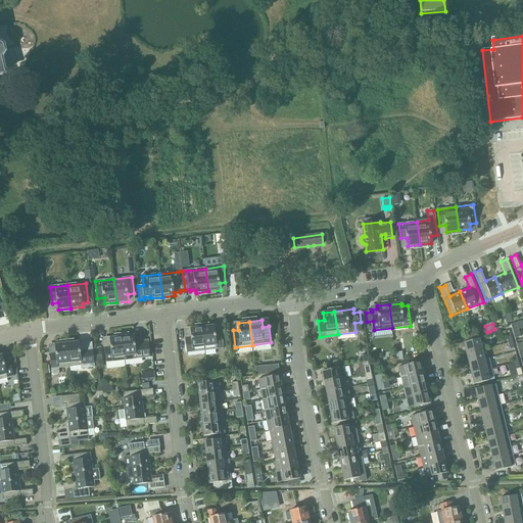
[(216,333),(215,326),(202,327),(205,350),(224,348),(222,332),(216,333)]
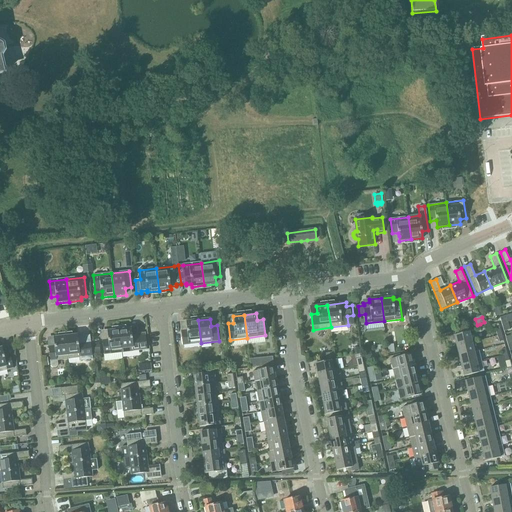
[(183,345),(201,343),(198,320),(186,321),(187,329),(182,329),(183,345)]
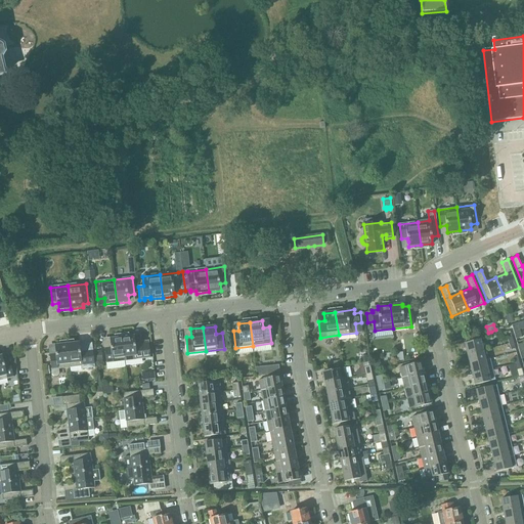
[(134,336),(122,338),(125,361),(143,359),(151,358),(149,341),(135,343),(134,336)]
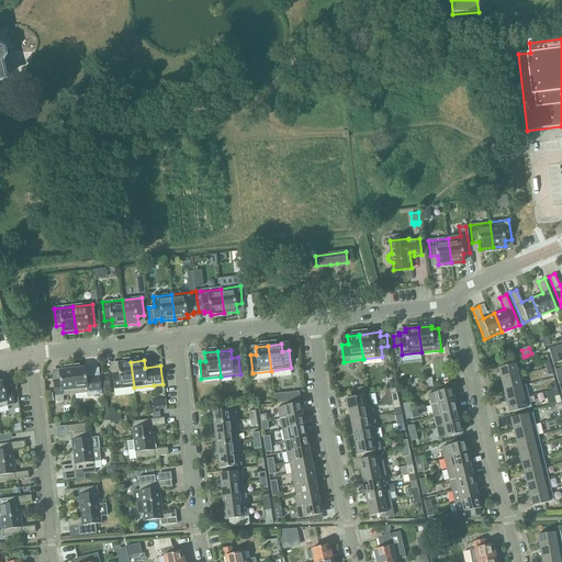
[(119,367),(112,368),(114,390),(115,390),(134,388),(131,362),(119,363),(119,367)]
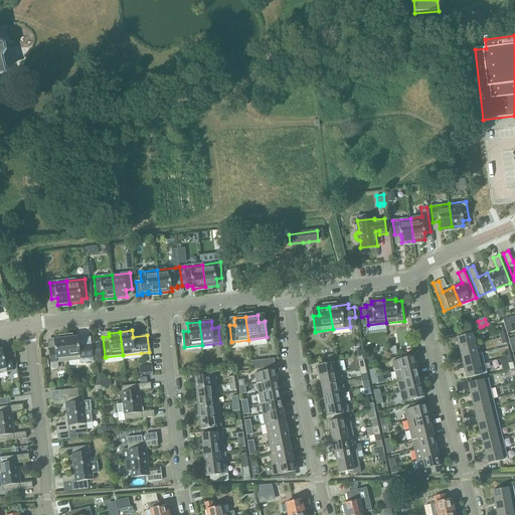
[(460,347),(475,344),(472,333),(457,337),(460,347)]
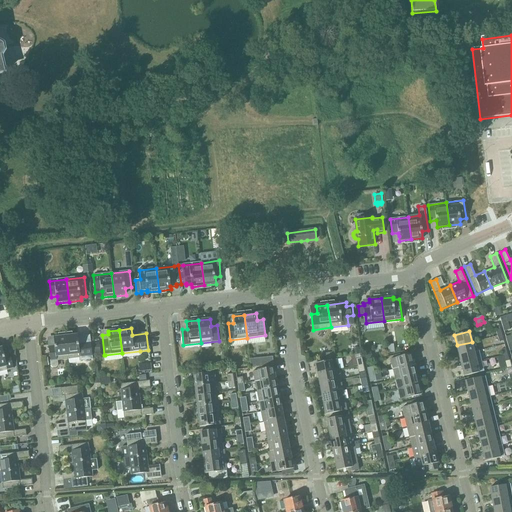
[(78,339),(78,335),(66,336),(69,359),(80,358),(81,361),(93,360),(90,336),(84,337),(84,338),(78,339)]
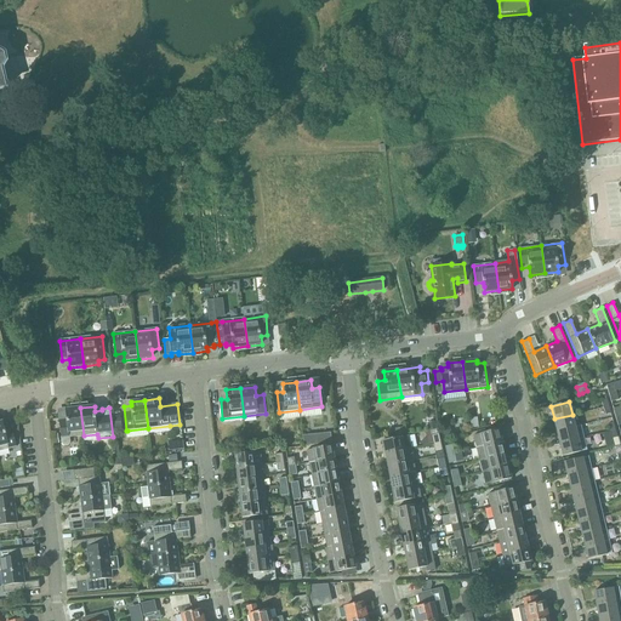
[(66,412),(58,414),(61,439),(62,444),(64,446),(69,446),(70,444),(70,438),(83,436),(80,408),(64,410),(66,412)]
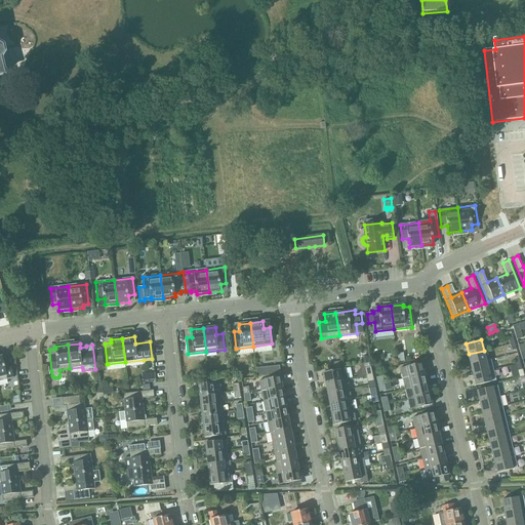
[(472,364),(486,360),(484,351),(469,354),(472,364)]
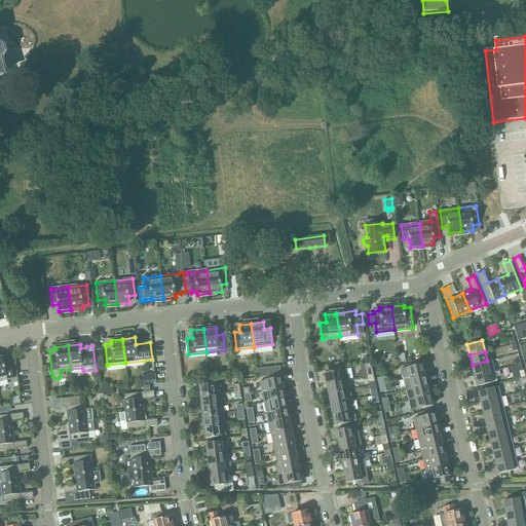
[(4,361),(3,358),(0,358),(0,382),(14,379),(10,360),(4,361)]
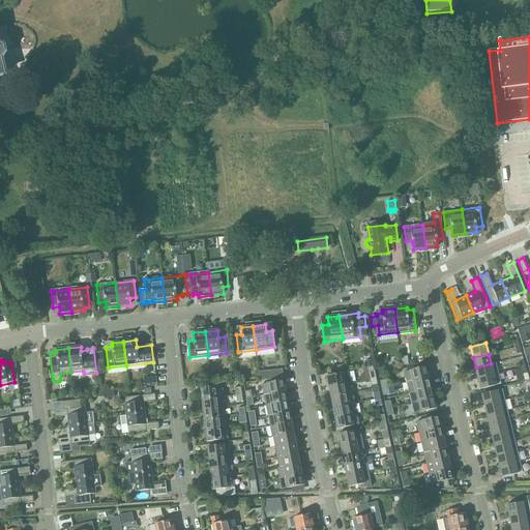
[(478,378),(499,374),(496,362),(491,363),(476,367),(478,378)]
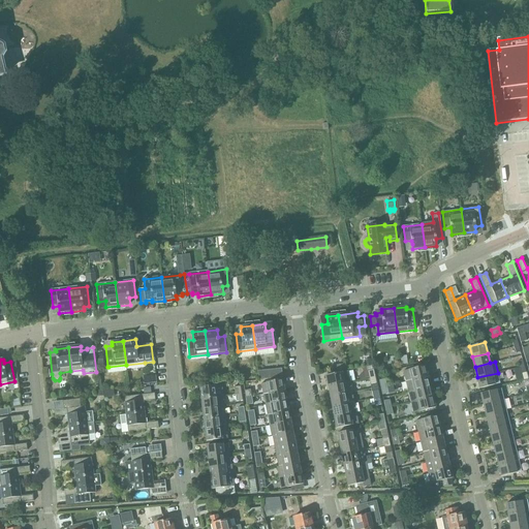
[(410,369),(404,370),(406,380),(428,375),(426,365),(410,369)]
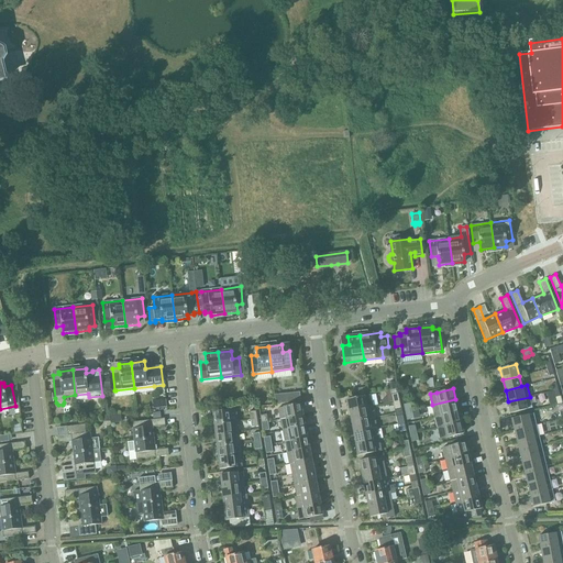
[(276,404),(300,401),(299,393),(275,396),(276,404)]
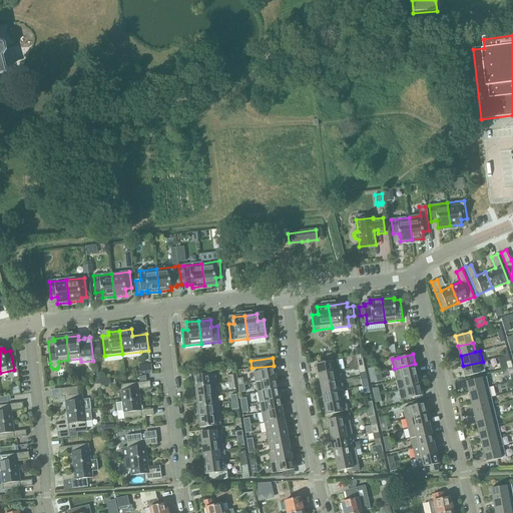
[(319,374),(340,370),(338,360),(317,364),(319,374)]
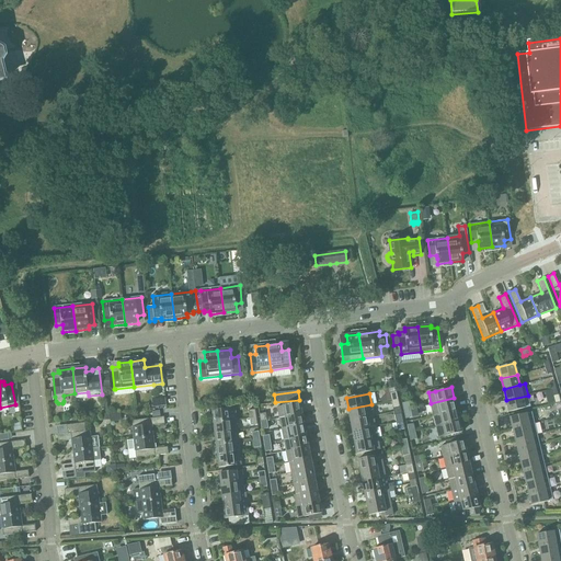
[(508,411),(525,407),(530,405),(528,396),(506,400),(508,411)]
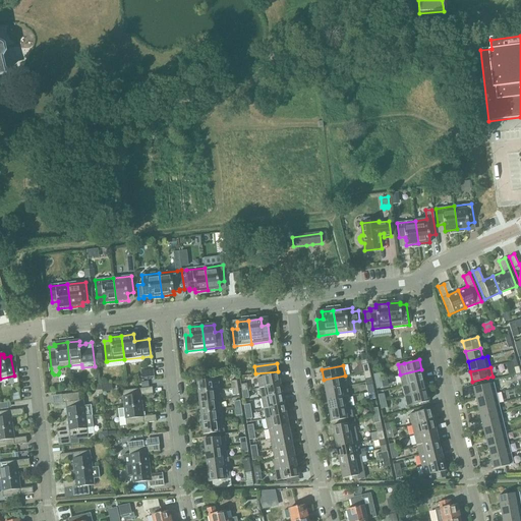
[(421,369),(400,374),(403,385),(424,380),(421,369)]
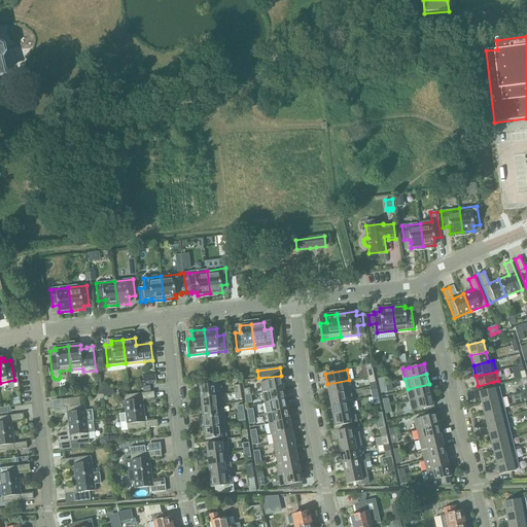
[(262,393),(284,389),(281,378),(266,381),(260,382),(262,393)]
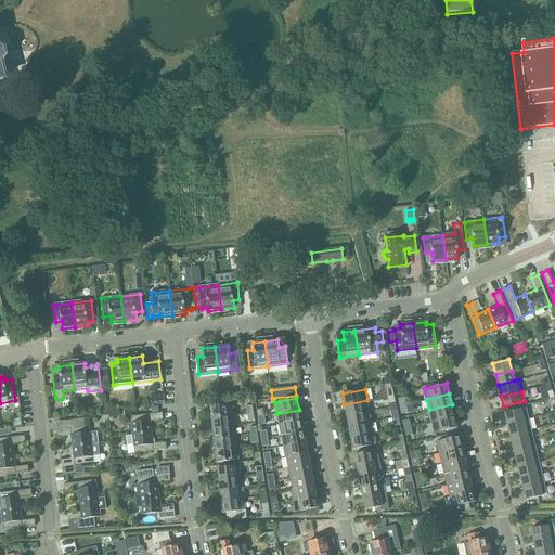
[(347,416),(370,412),(368,400),(345,404),(347,416)]
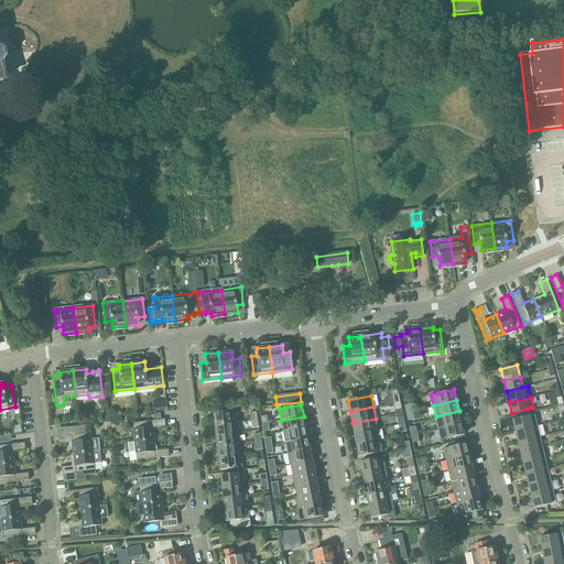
[(238,422),(237,411),(231,412),(231,411),(214,413),(215,425),(238,422)]
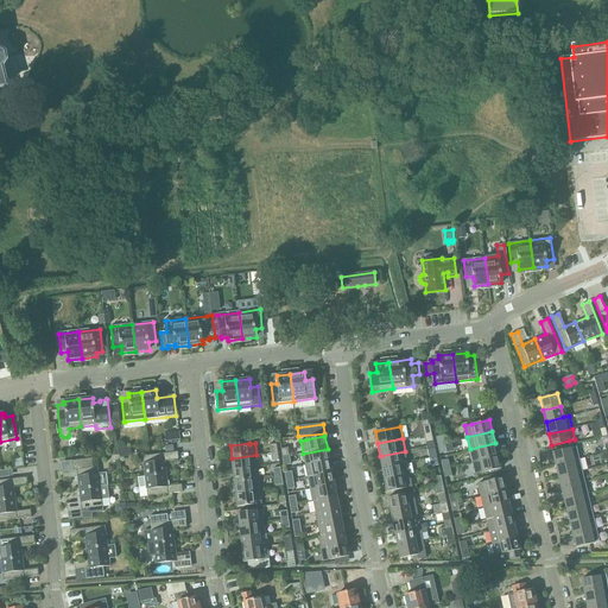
[(495,443),(470,449),(473,462),(498,455),(495,443)]
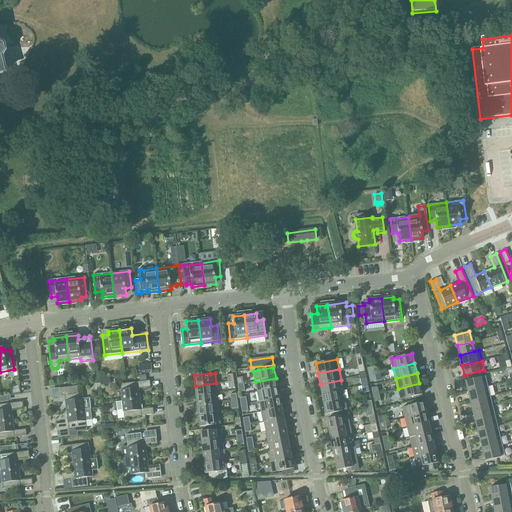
[(148,381),(147,375),(140,376),(141,382),(121,384),(123,401),(140,399),(139,389),(151,387),(150,381),(148,381)]
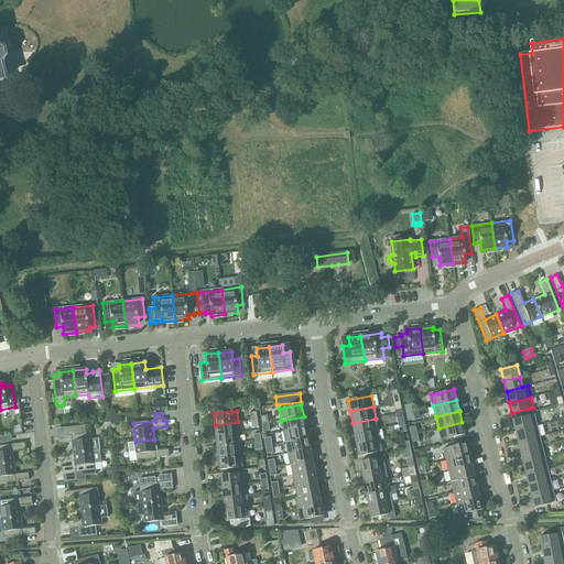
[(516,430),(538,424),(535,413),(512,419),(516,430)]
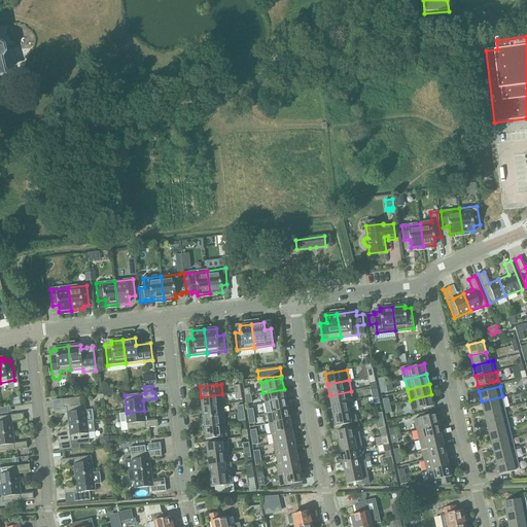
[(265,402),(286,398),(284,389),(262,393),(265,402)]
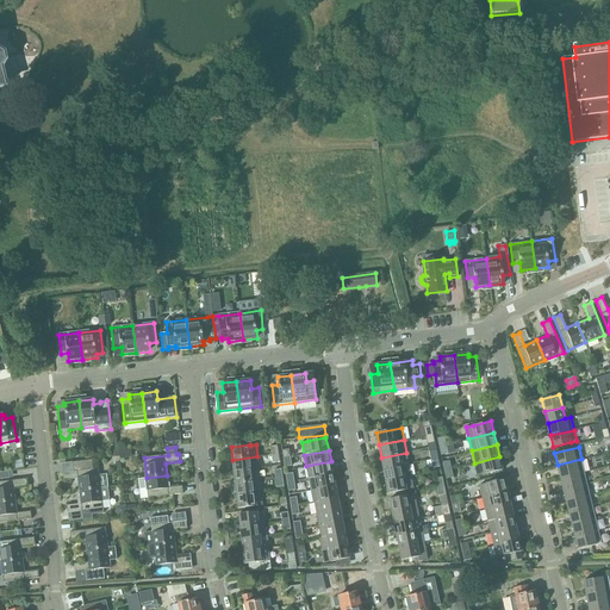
[(384,468),(409,464),(406,453),(381,458),(384,468)]
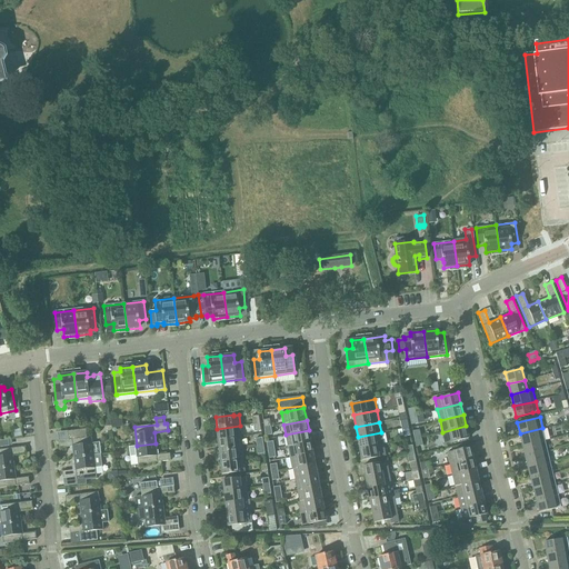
[(219,440),(241,438),(240,426),(217,429),(219,440)]
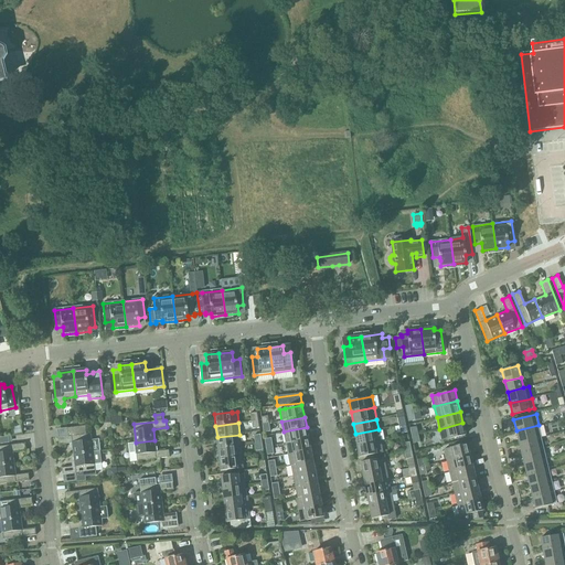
[(462,423),(439,429),(443,440),(466,435),(462,423)]
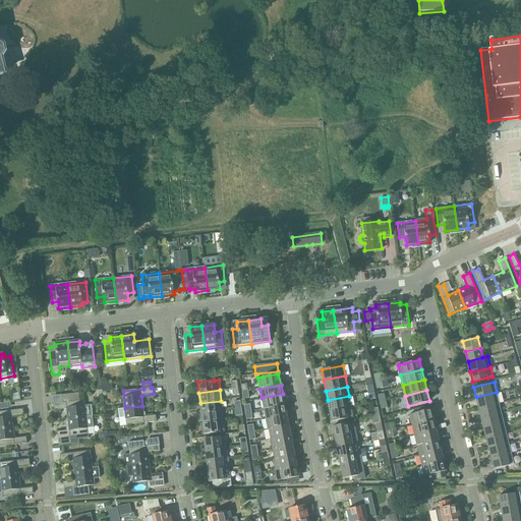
[(478,407),(499,402),(497,392),(476,397),(478,407)]
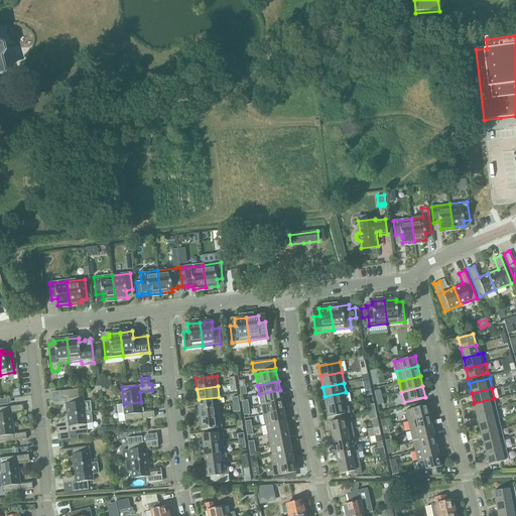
[(61,399),(52,400),(53,406),(66,405),(67,415),(91,412),(90,401),(84,402),(83,396),(79,397),(78,389),(60,391),(61,399)]
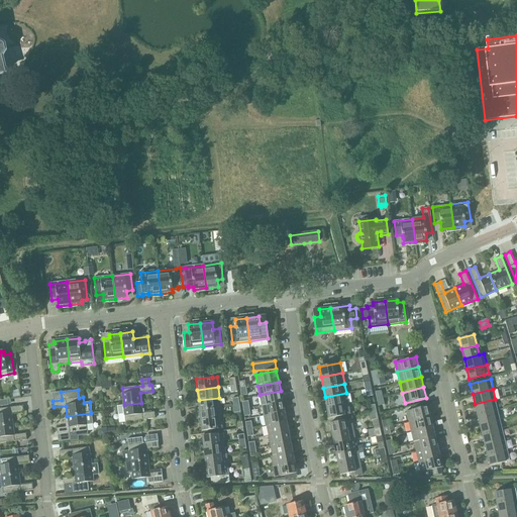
[(262,406),(283,402),(281,391),(260,395),(262,406)]
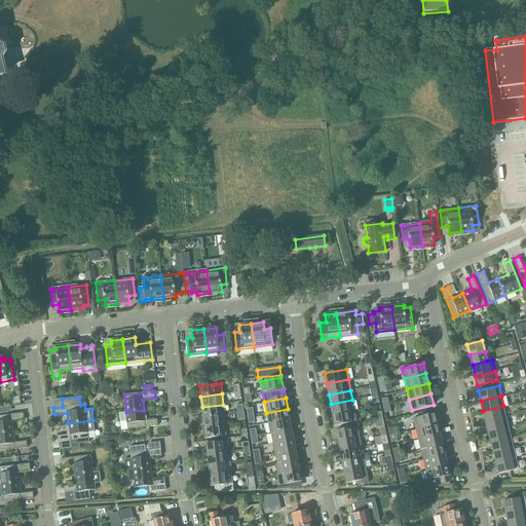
[(333,415),(354,410),(352,400),(331,404),(333,415)]
